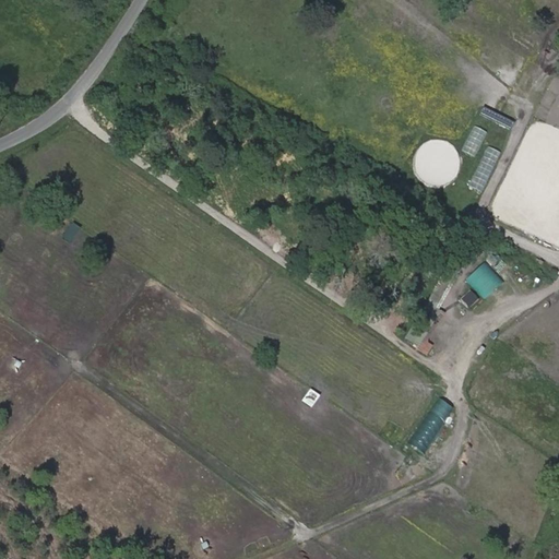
[(475,155),(487,130),(475,125),(463,150),(475,155)]
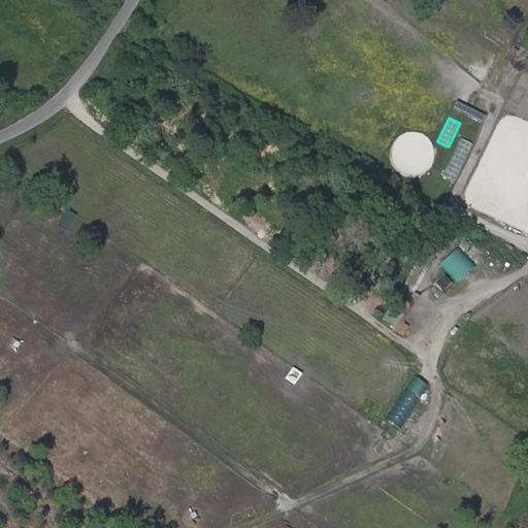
[(460,137),(446,176),(456,179),(470,141),(460,137)]
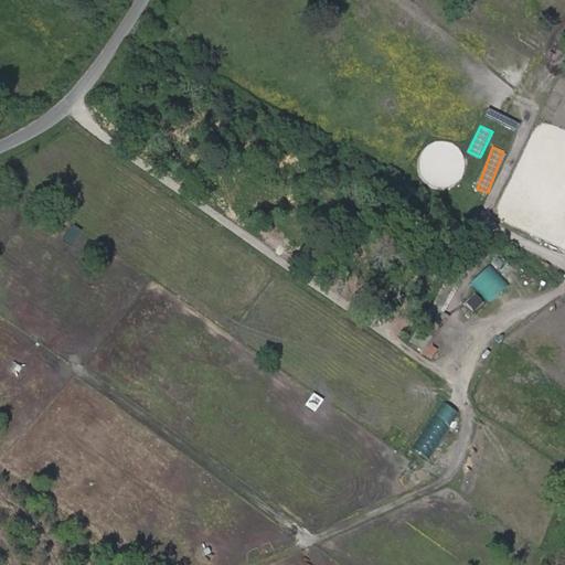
[(71,244),(81,230),(73,223),(62,238),(71,244)]
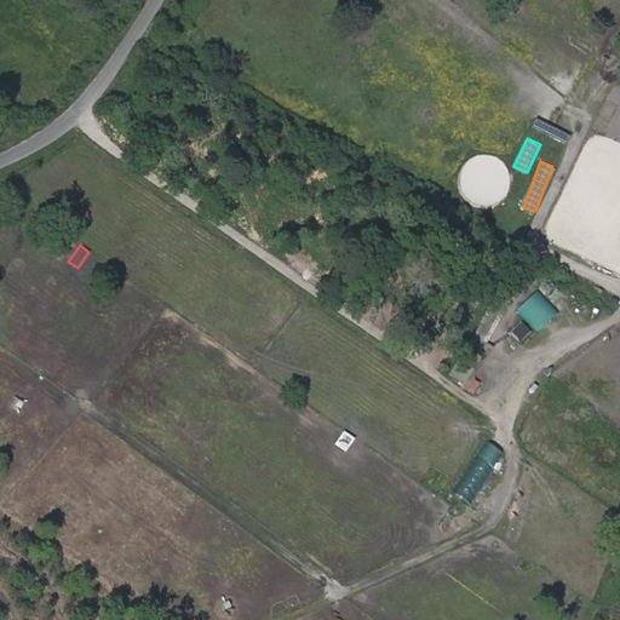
[(537,288),(518,308),(540,328),(558,309),(537,288)]
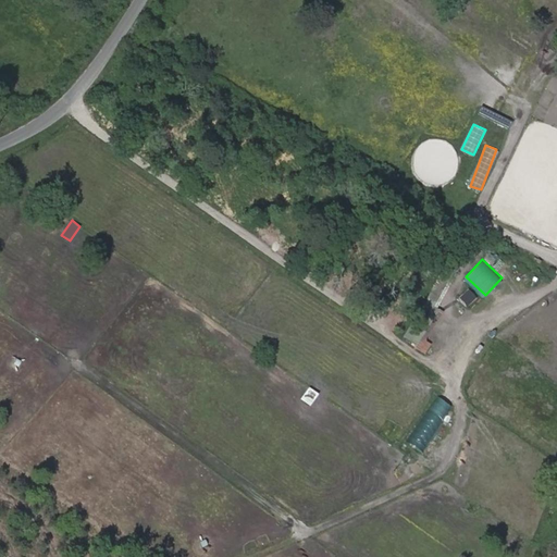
[(469,288),(459,296),(467,306),(477,297),(469,288)]
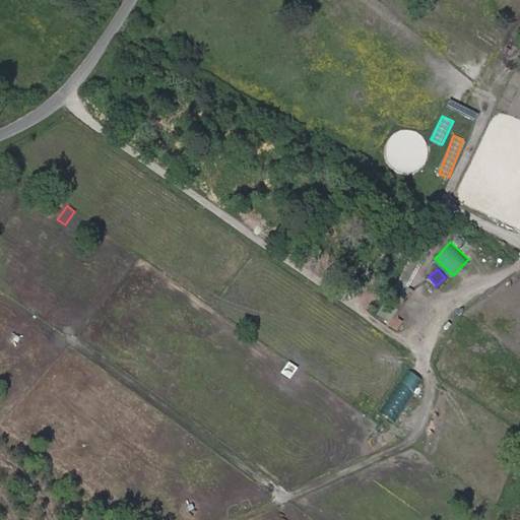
[(288,378),(296,367),(287,361),(280,372),(288,378)]
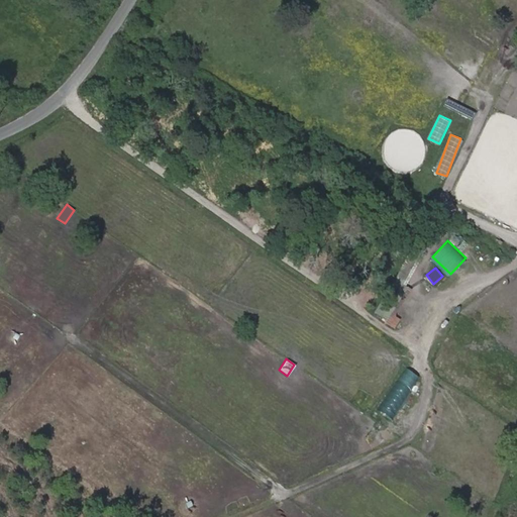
[(395,420),(421,378),(406,369),(380,411),(395,420)]
